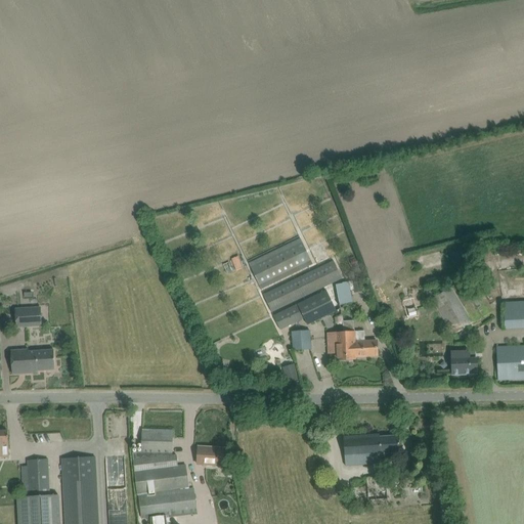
[(312,264),(301,238),(249,264),(261,289),(312,264)]
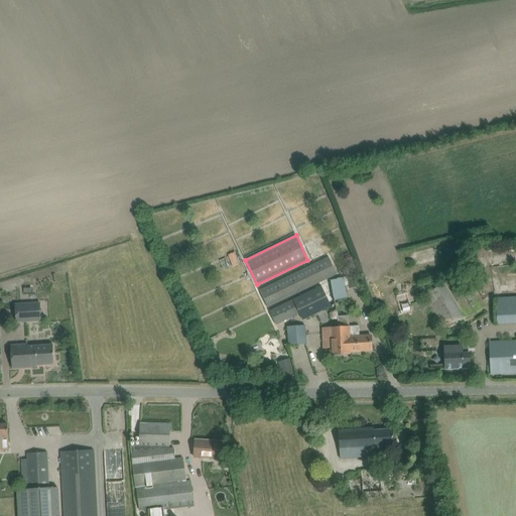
[(337,274),(329,257),(259,290),(267,307),(337,274)]
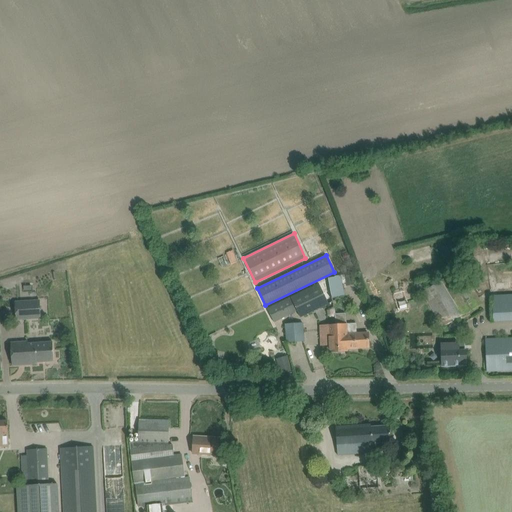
[(443,327),(482,304),(463,273),(452,279),(450,276),(422,292),(443,327)]
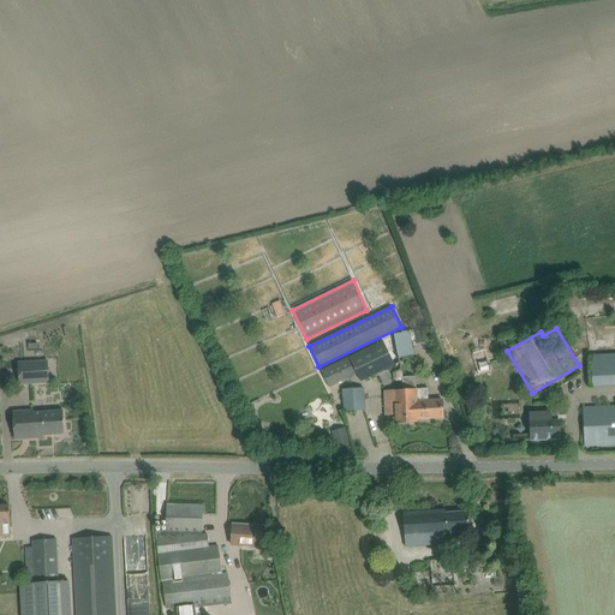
[(413,357),(410,332),(401,333),(402,333),(394,335),(399,359),(413,357)]
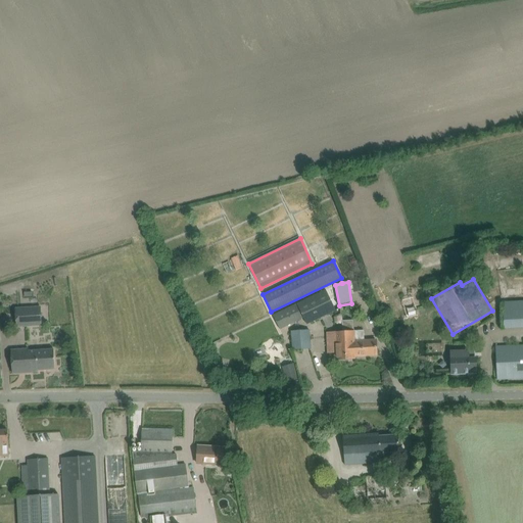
[(336,311),(326,290),(273,316),(279,329),(303,318),(306,325),(336,311)]
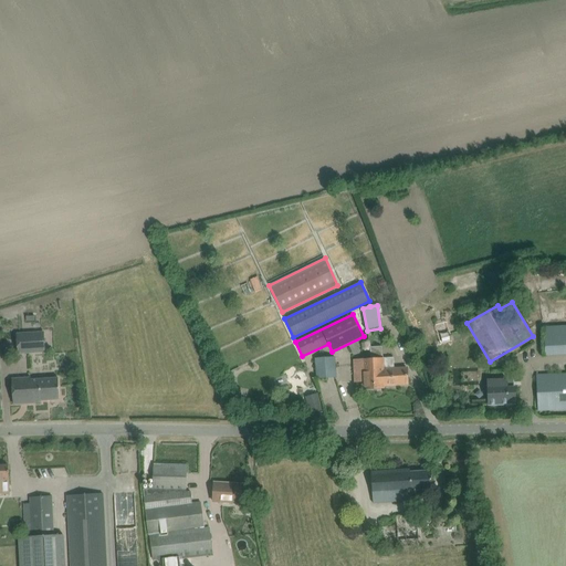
[(565,325),(544,327),(545,355),(565,354),(565,325)]
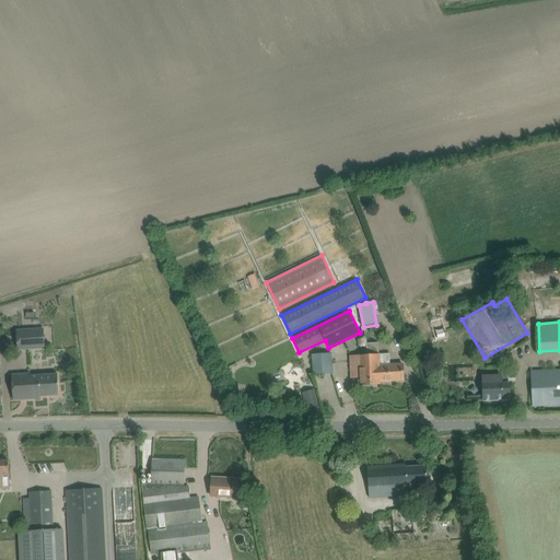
[(442,342),(453,340),(451,327),(440,330),(442,342)]
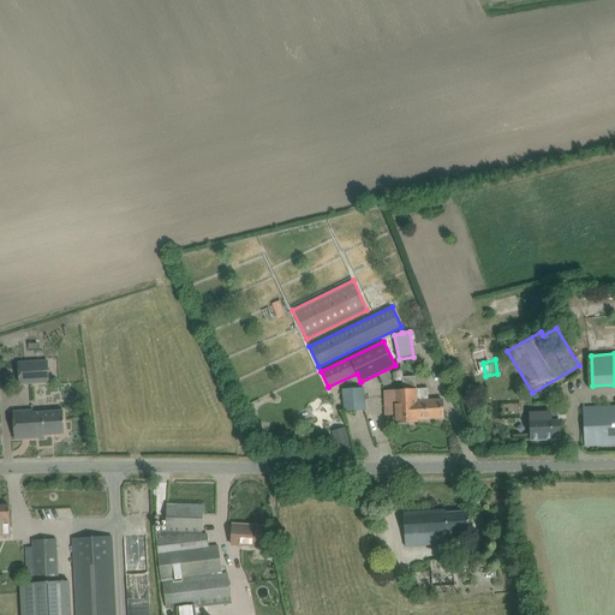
[(47,362),(18,363),(19,384),(48,382),(47,362)]
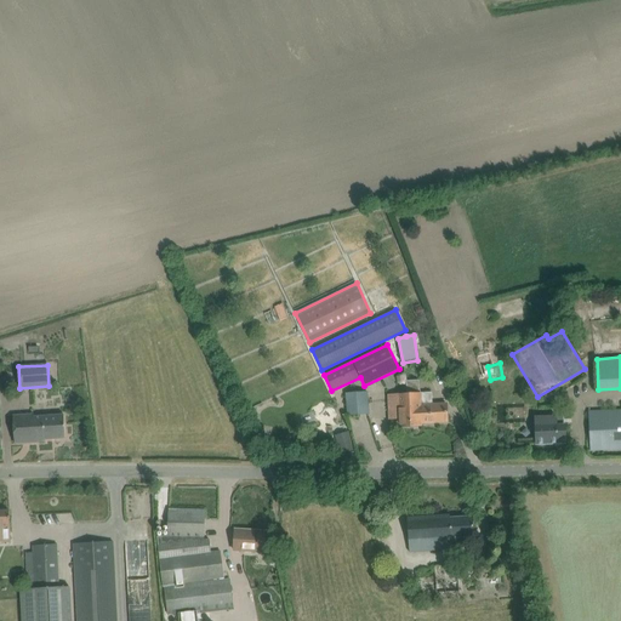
[(420,393),(419,380),(405,381),(406,393),(387,396),(389,420),(397,419),(397,427),(422,426),(422,423),(420,393)]
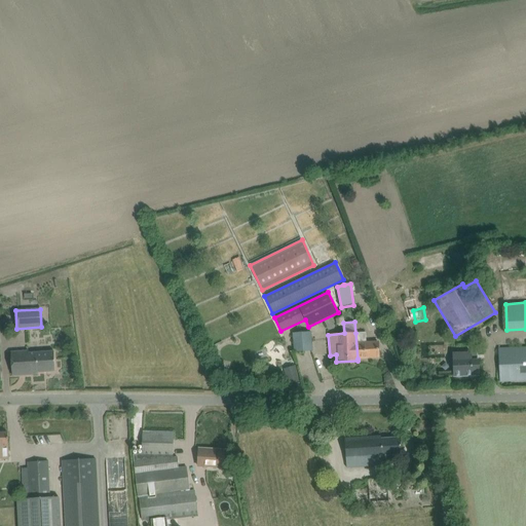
[(294,352),(313,350),(311,332),(293,334),(294,352)]
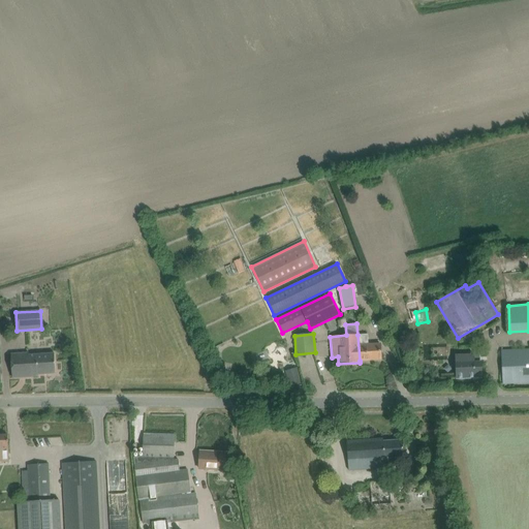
[(367,334),(358,335),(360,361),(380,360),(379,344),(368,344),(367,334)]
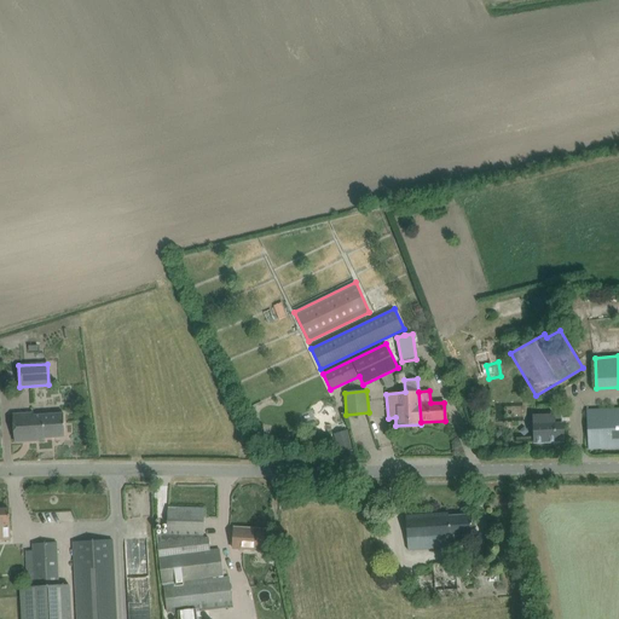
[(618,409),(586,410),(589,450),(609,449),(618,449),(618,409)]
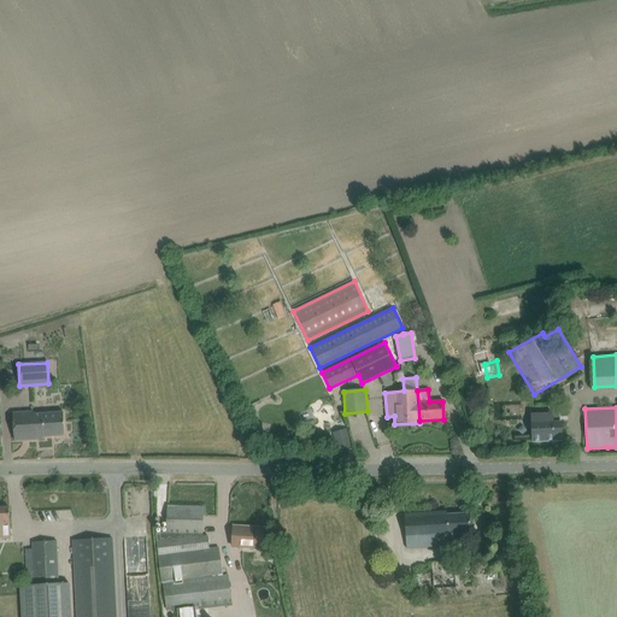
[(65,435),(64,412),(34,415),(33,412),(13,413),(15,441),(45,439),(45,436),(65,435)]
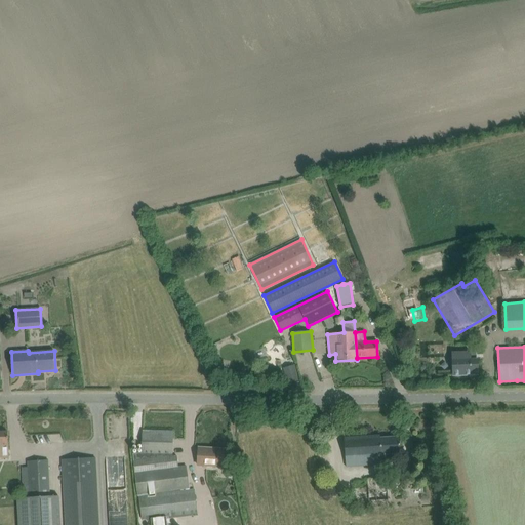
[(471,352),(452,353),(453,361),(452,361),(453,375),(472,375),(472,371),(478,371),(478,360),(471,360),(471,352)]
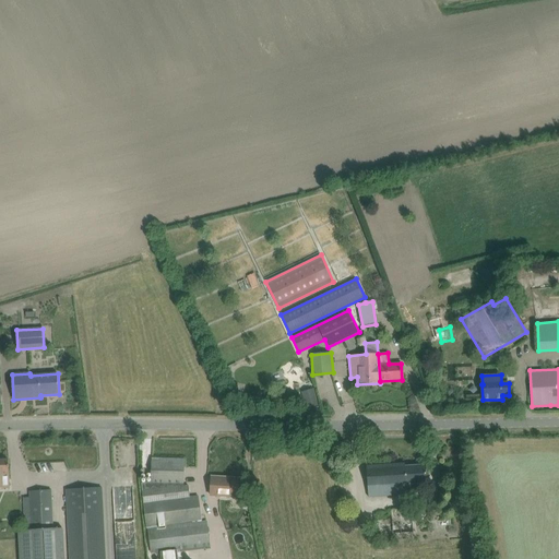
[(305,389),(306,394),(317,391),(316,385),(305,389)]
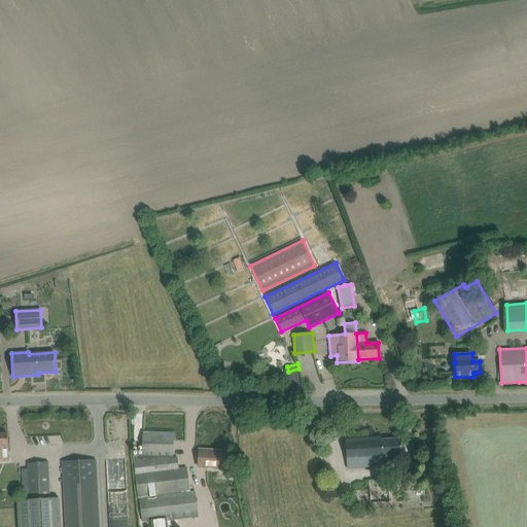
[(138,496),(190,490),(187,467),(179,468),(177,458),(173,458),(174,433),(143,432),(142,455),(134,455),(138,496)]
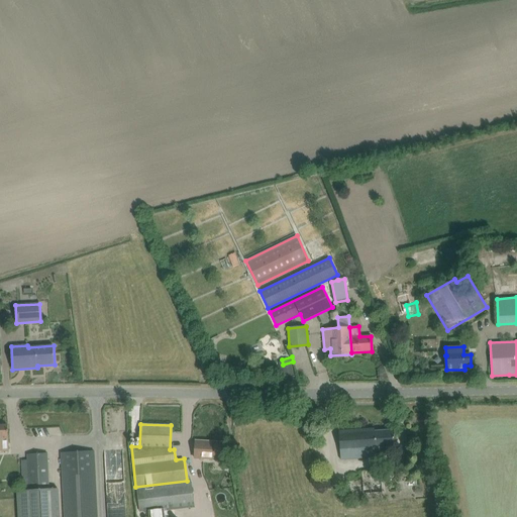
[(0,425),(0,451),(9,451),(8,425),(0,425)]
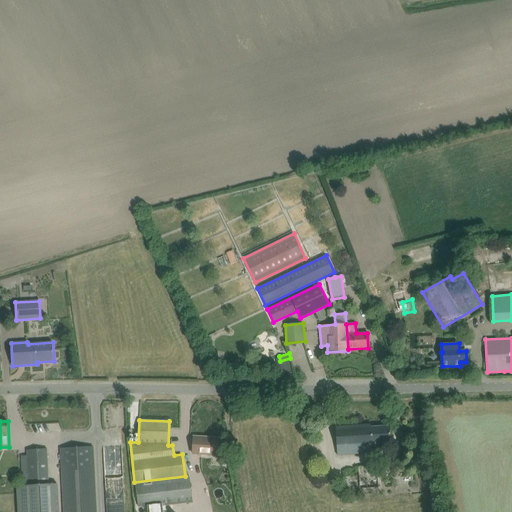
[(337,457),(373,456),(372,452),(375,452),(374,446),(391,445),(390,426),(371,427),(371,424),(335,427),(337,457)]
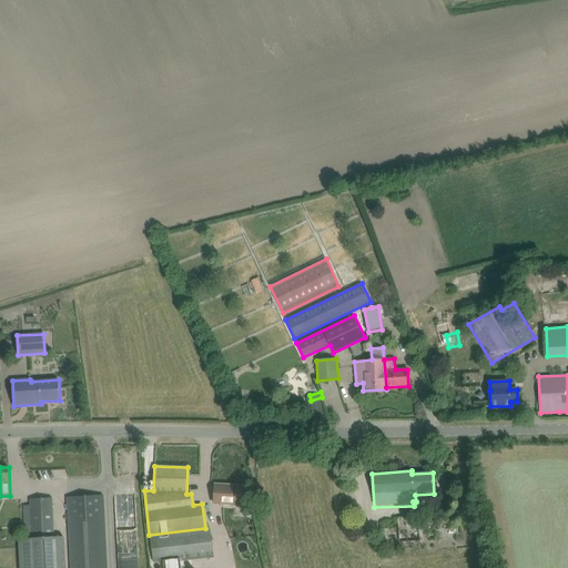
[(215,485),(214,504),(242,505),(243,486),(215,485)]
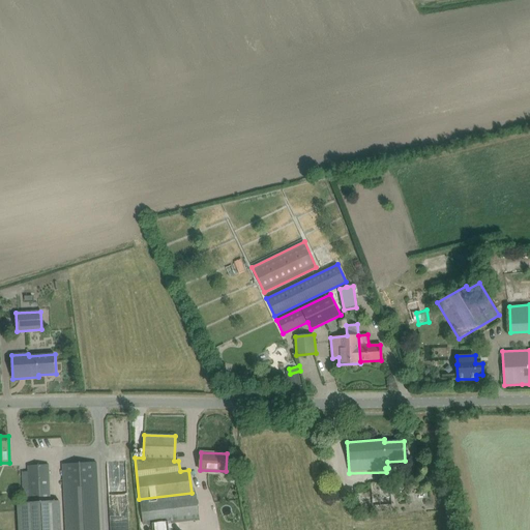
[(65,529),(99,529),(96,463),(63,464),(65,529)]
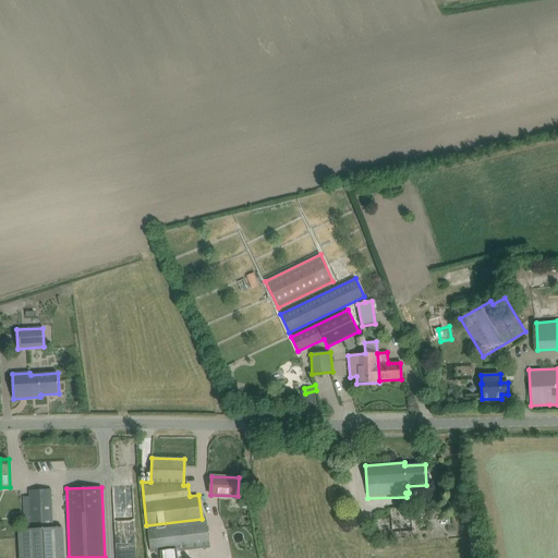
[(25,530),(52,528),(51,489),(29,490),(31,511),(24,512),(25,530)]
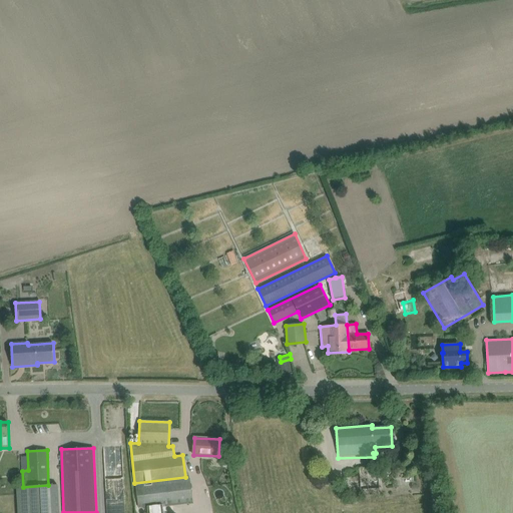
[(110,512),(125,512),(125,454),(110,455),(110,512)]
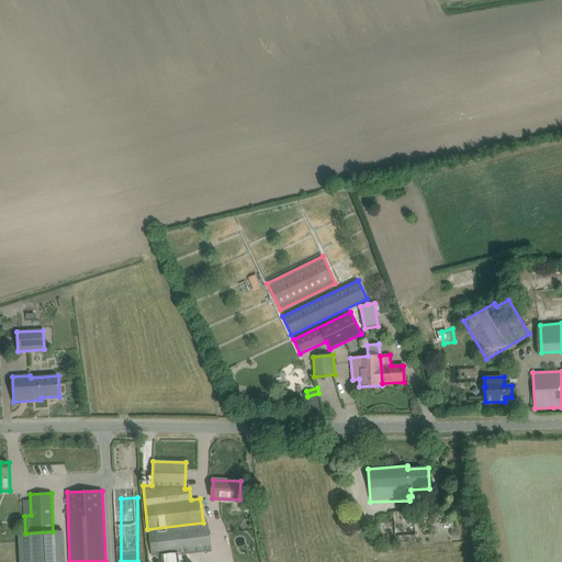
[(414,512),(393,513),(395,537),(416,535),(414,512)]
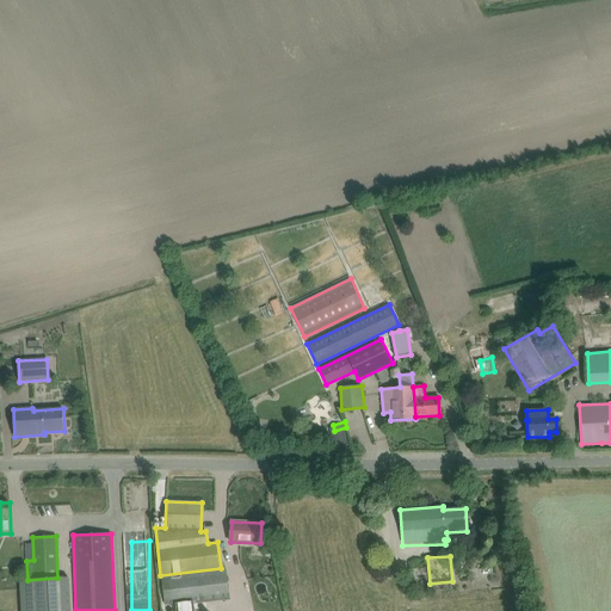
[(165,604),(193,602),(229,597),(227,571),(162,578),(165,604)]
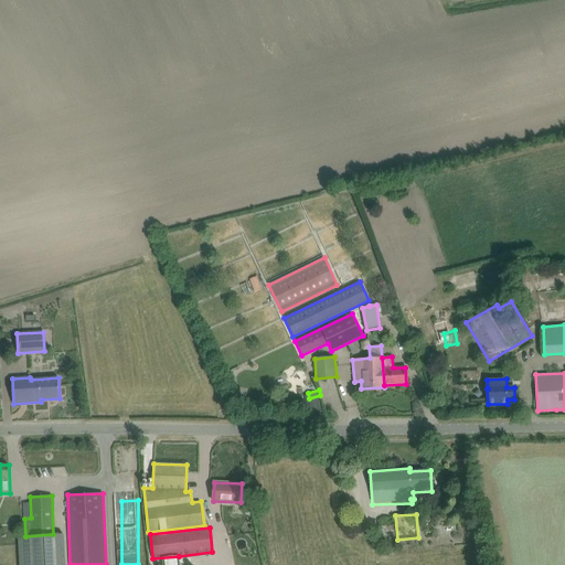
[(53,534),(25,536),(20,536),(21,564),(64,564),(63,534),(53,534)]
